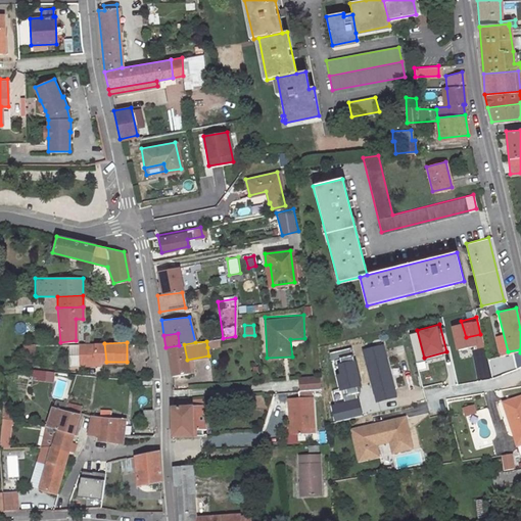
[(106,362),(104,343),(68,343),(68,365),(95,364),(95,362),(99,362),(106,362)]
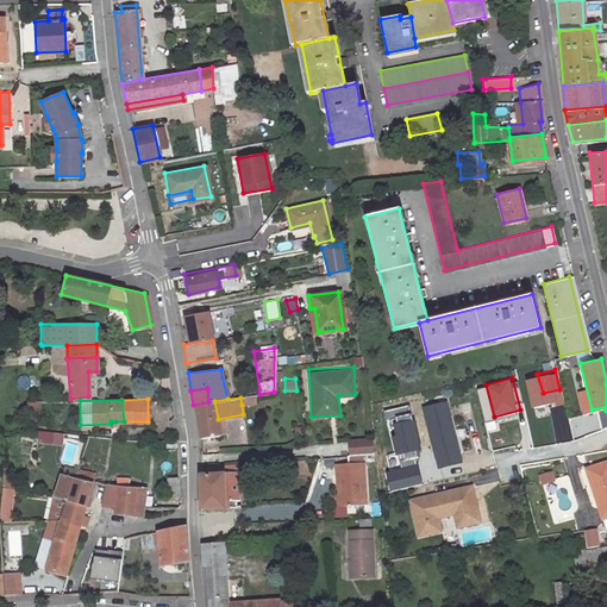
[(208,402),(193,405),(199,437),(220,435),(218,419),(214,401),(208,402)]
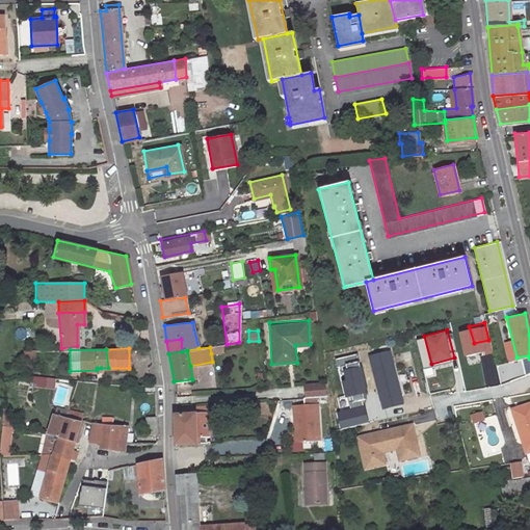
[(388,350),(368,355),(378,398),(398,393),(388,350)]
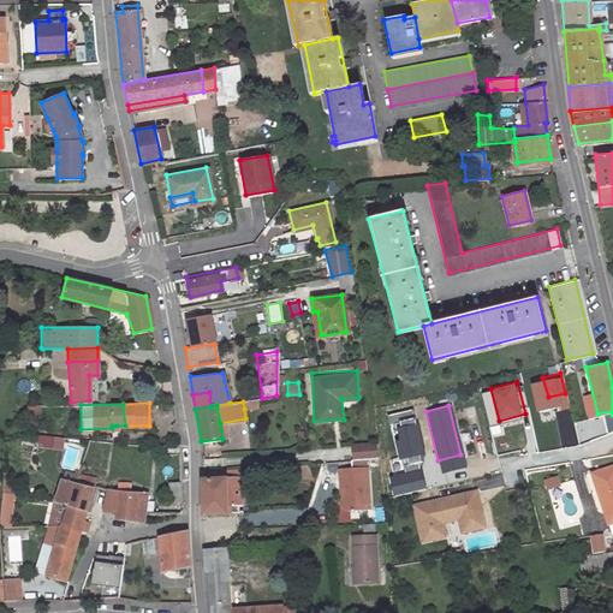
[(36,434),(35,444),(61,446),(61,436),(36,434)]
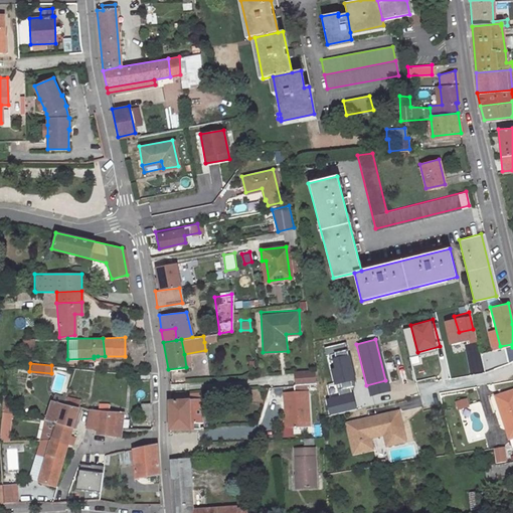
[(150,370),(138,372),(139,380),(150,380),(150,370)]
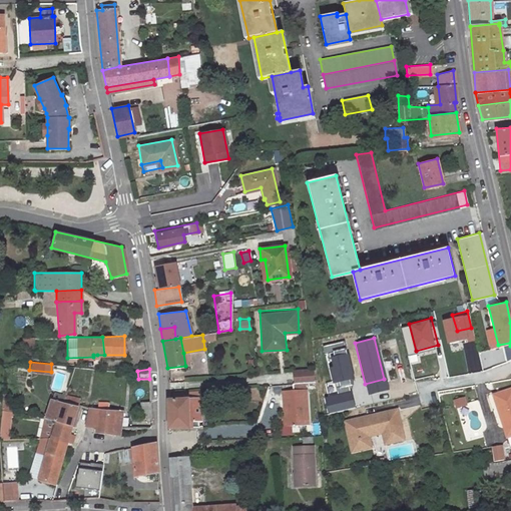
[(368,392),(386,387),(384,379),(365,384),(368,392)]
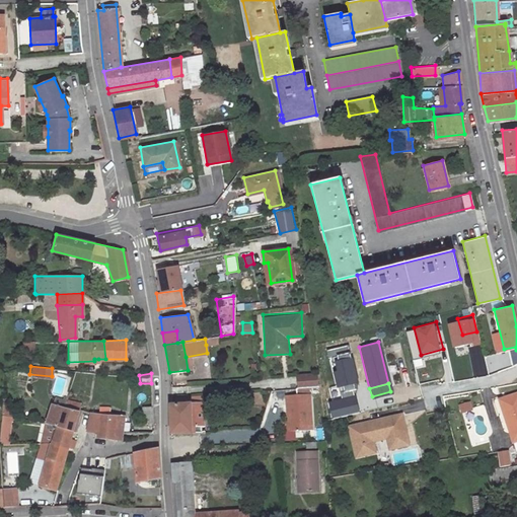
[(502,411),(511,440),(516,437),(516,390),(501,396),(505,410),(502,411)]
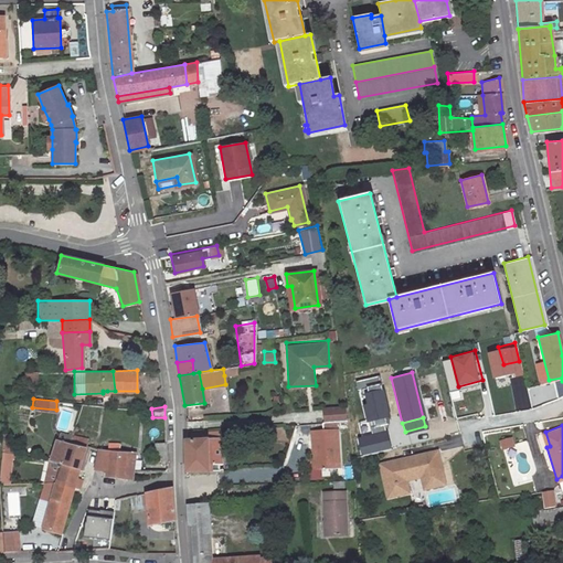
[(325,428),(309,429),(311,459),(316,459),(316,469),(338,469),(335,427),(325,428)]
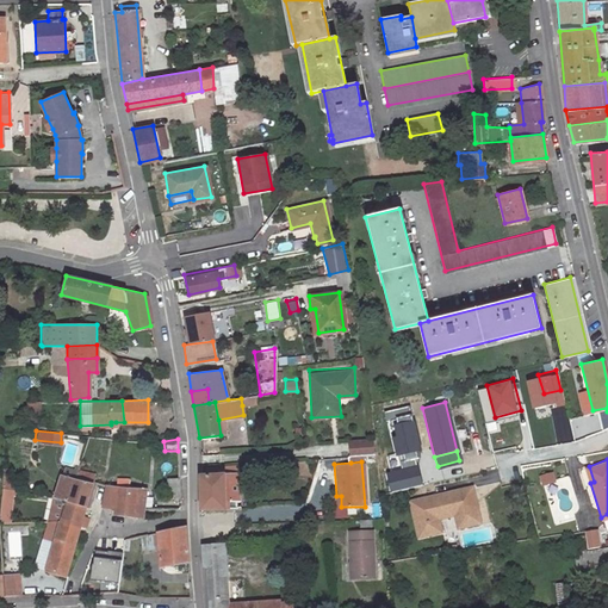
[(221,465),(205,466),(205,476),(221,475),(221,465)]
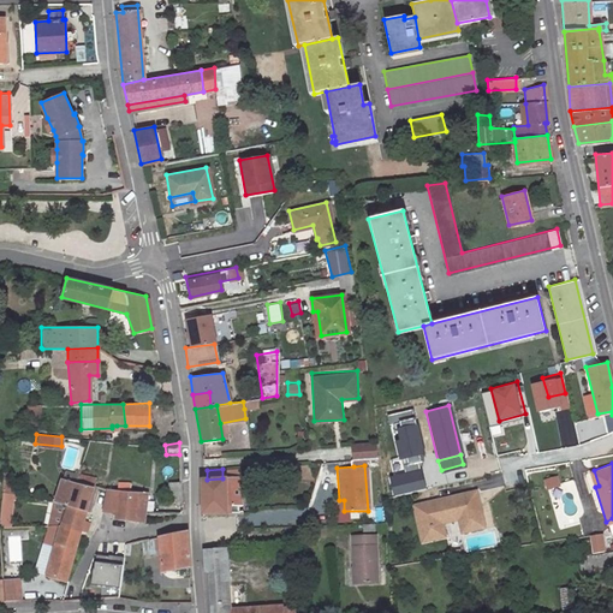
[(93,486),(73,481),(76,474),(63,470),(54,500),(66,504),(85,510),(93,486)]
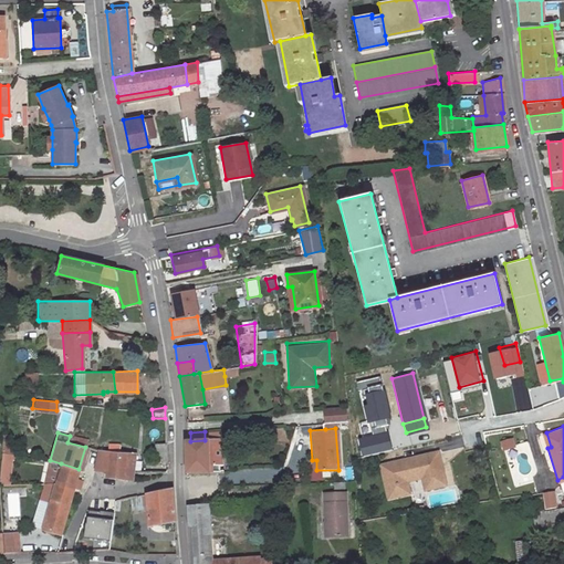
[(70,436),(68,442),(85,447),(85,446),(86,439),(70,435),(70,436)]
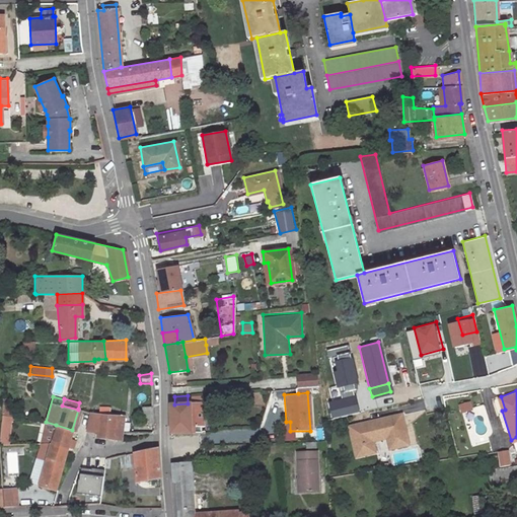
[(174,404),(169,404),(169,433),(202,432),(202,402),(188,403),(174,404)]
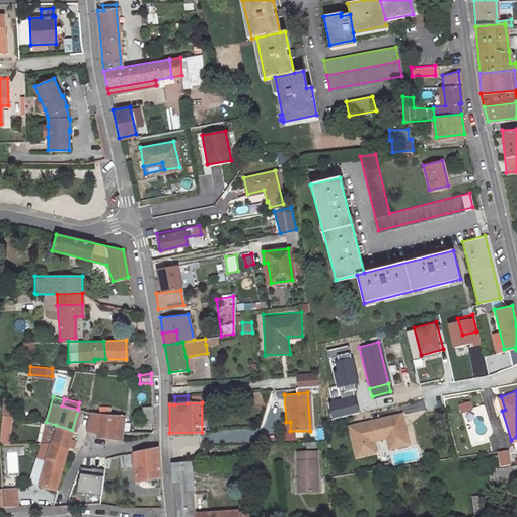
[(470,409),(468,402),(458,404),(460,412),(470,409)]
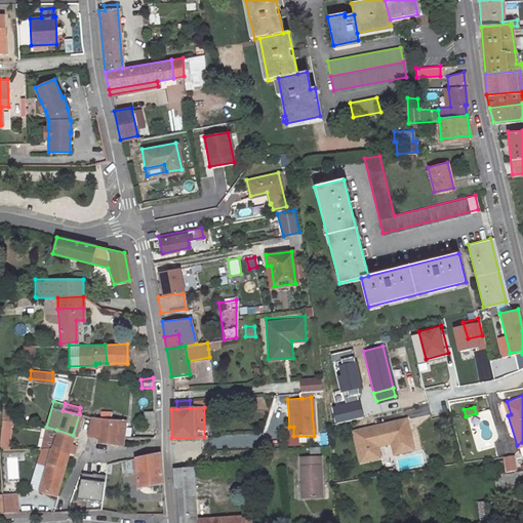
[(90,417),(86,436),(94,436),(97,437),(97,441),(121,444),(124,419),(109,419),(109,411),(102,411),(102,418),(90,417)]
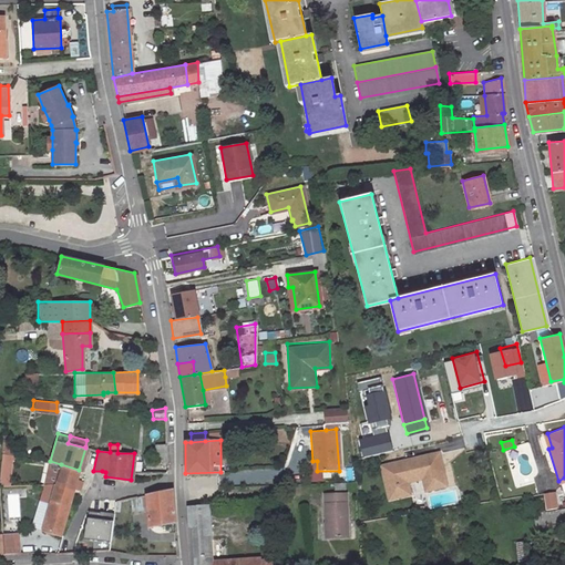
[(165,444),(154,444),(155,454),(166,454),(165,444)]
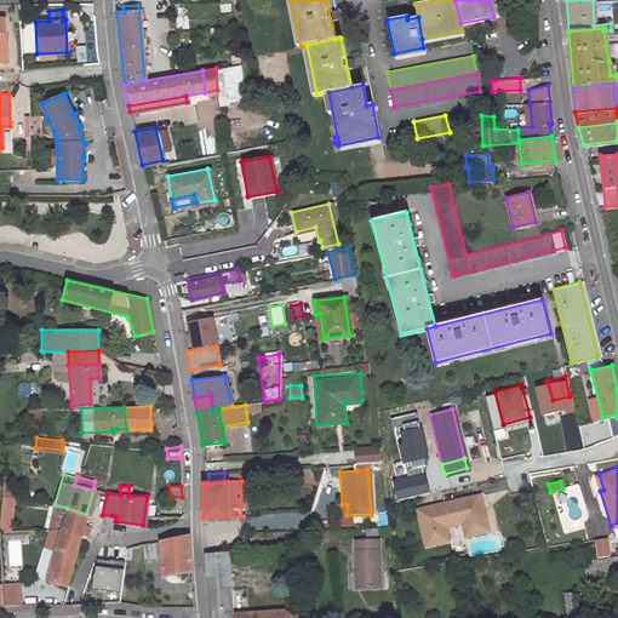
[(478,493),(416,508),(424,544),(446,538),(442,520),(459,516),(464,534),(486,530),(478,493)]
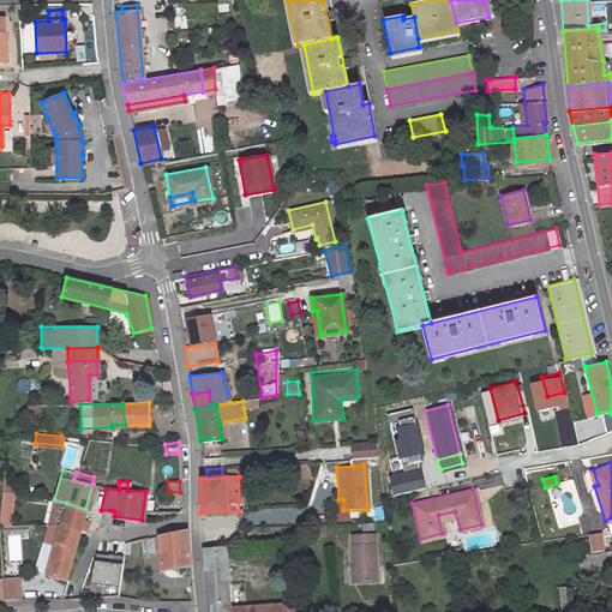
[(0,491),(0,525),(9,526),(12,493),(0,491)]
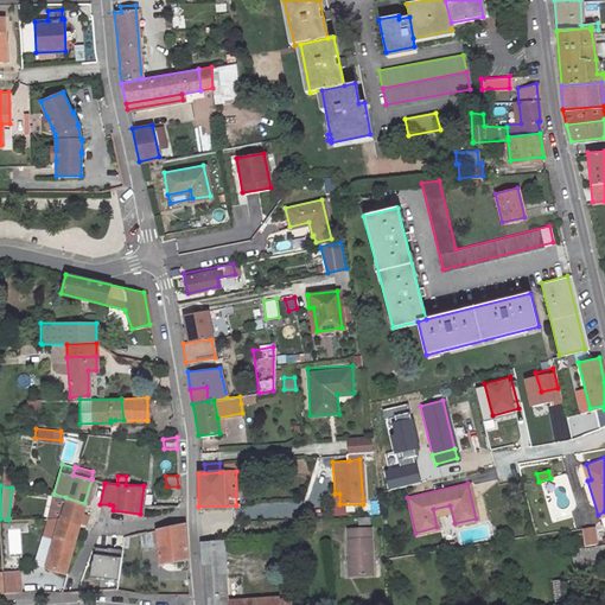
[(65,497),(53,494),(48,518),(59,517),(65,497)]
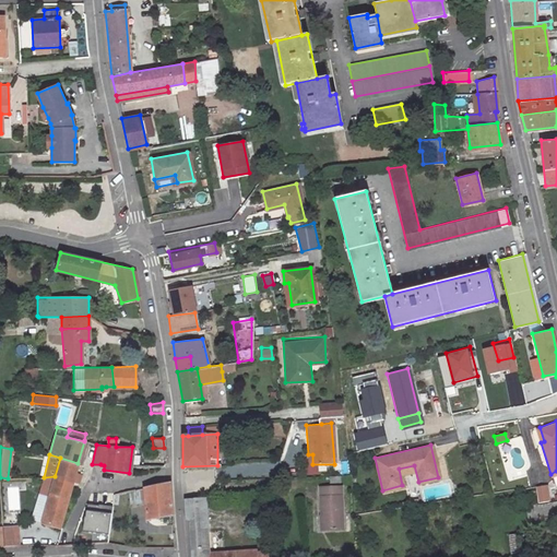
[(60,458),(55,476),(72,482),(72,478),(74,472),(78,463),(60,458)]
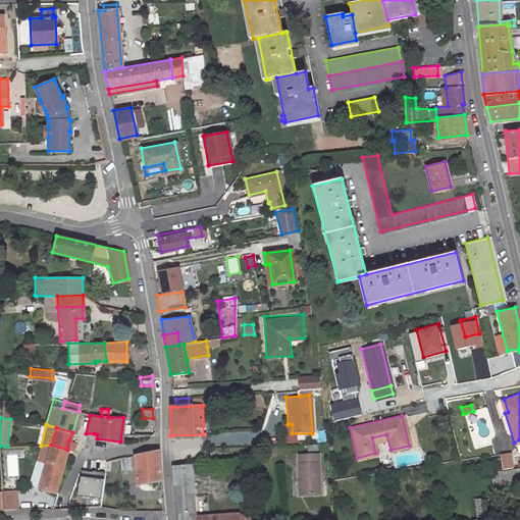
[(46,461),(39,486),(54,491),(67,450),(51,445),(41,446),(37,459),(46,461)]
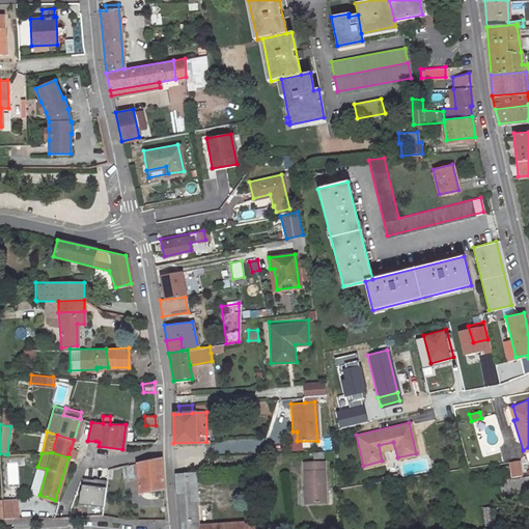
[(162,456),(135,463),(138,492),(163,488),(162,456)]
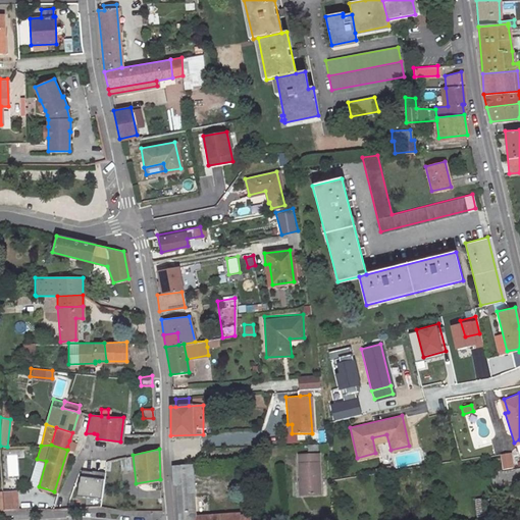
[(317,452),(298,453),(299,481),(301,481),(302,491),(319,491),(317,452)]
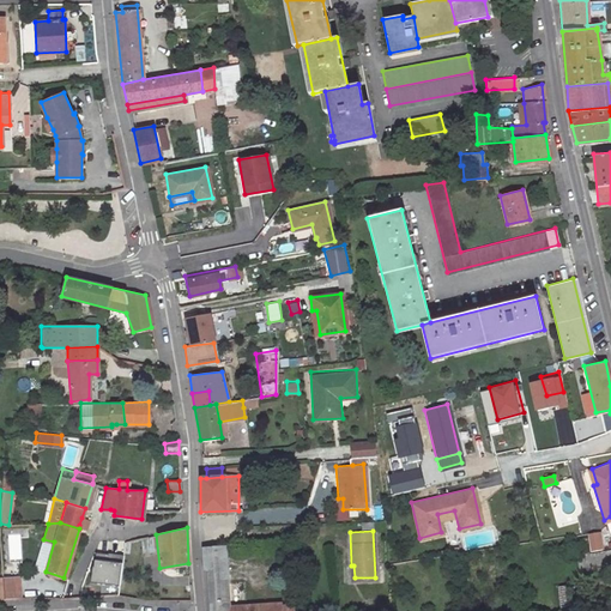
[(599,534),(587,536),(590,550),(602,548),(599,534)]
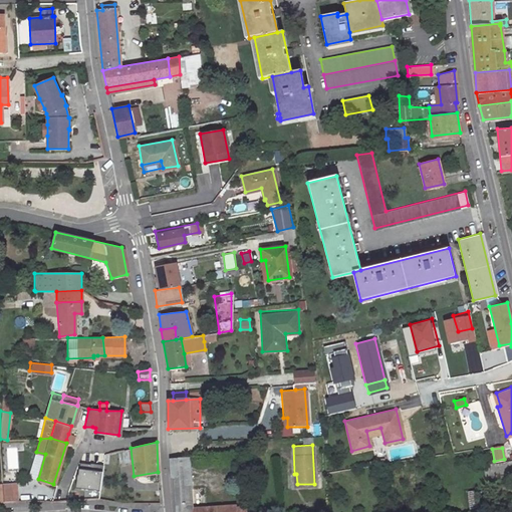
[(45,454),(36,452),(29,477),(38,479),(45,454)]
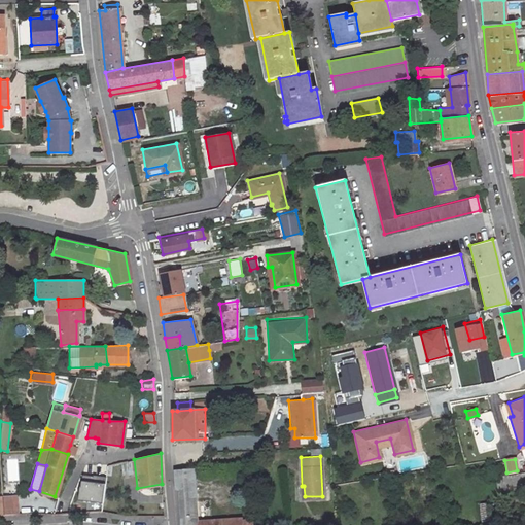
[(191,469),(174,470),(175,489),(178,489),(178,500),(194,499),(191,469)]
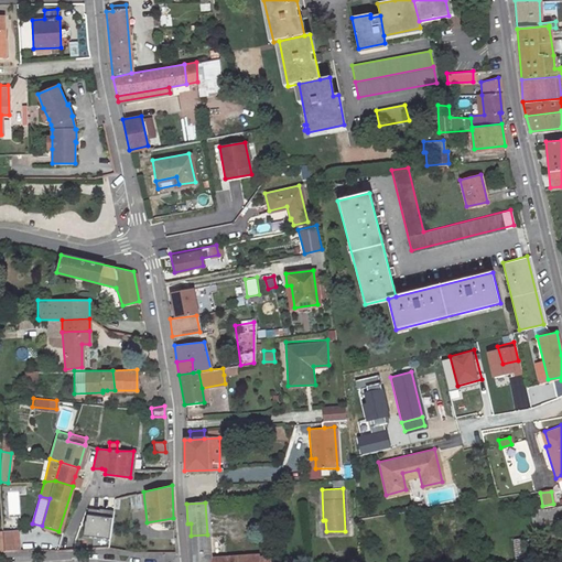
[(109,537),(111,516),(86,512),(84,533),(109,537)]
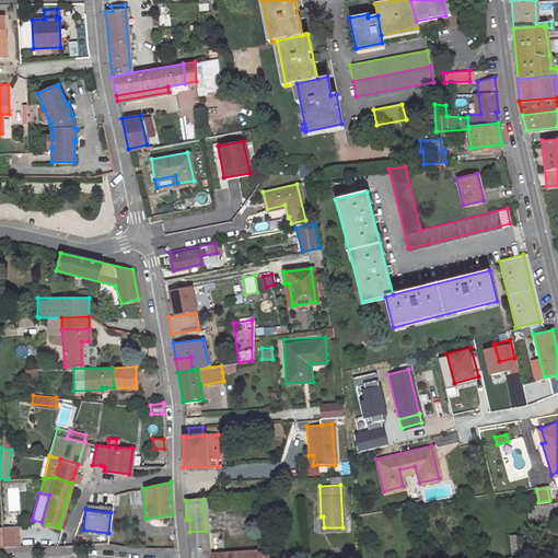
[(206,531),(189,532),(190,557),(255,557),(255,550),(208,554),(206,531)]
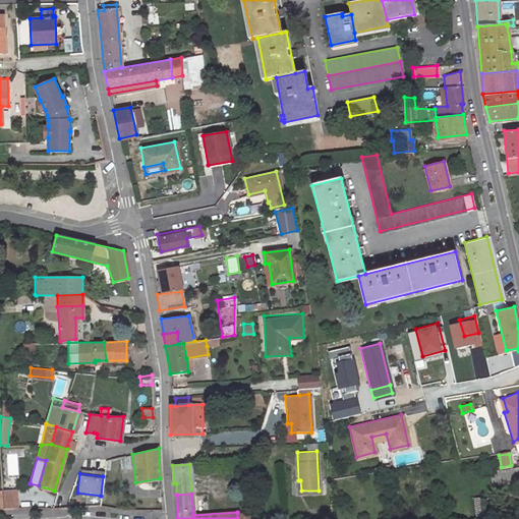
[(483,516),(482,496),(473,496),(474,517),(483,516)]
